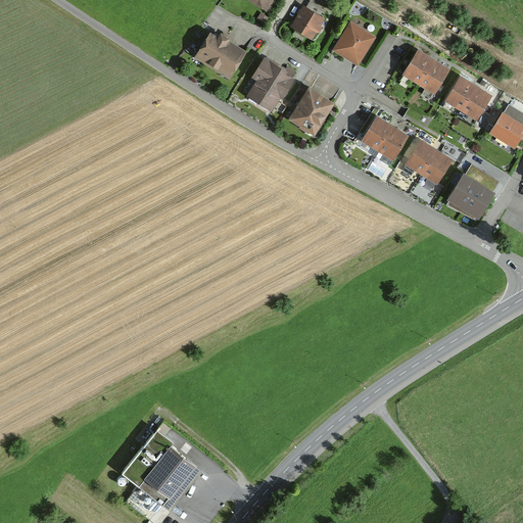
[(275,0),(254,0),(270,9),(275,0)]
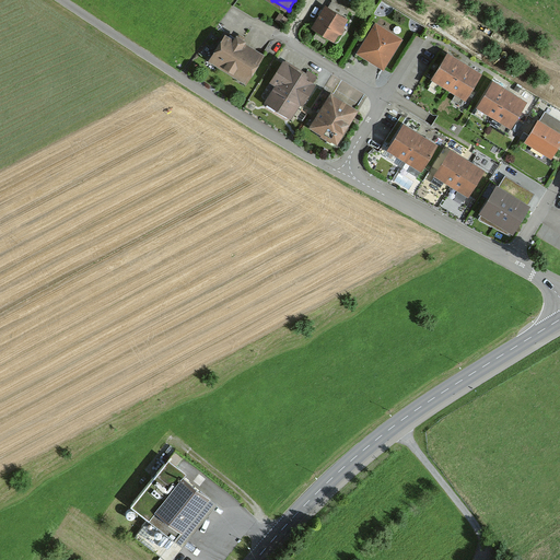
[(352,22),(328,8),(315,30),(338,44),(352,22)]
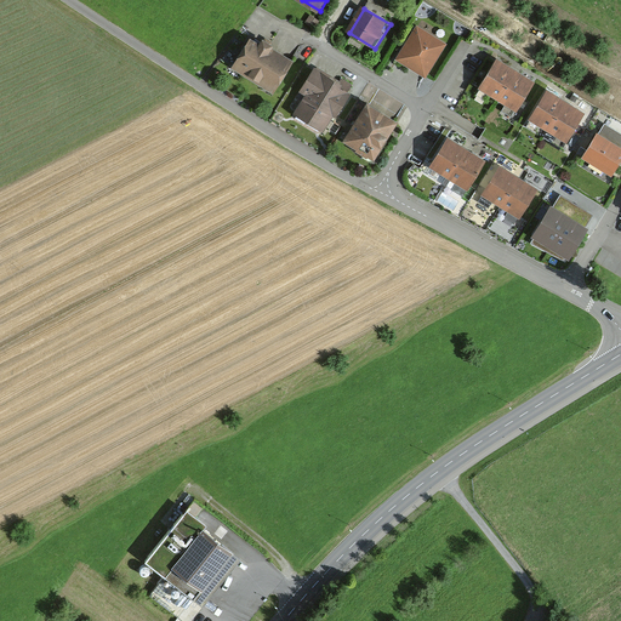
[(450,45),(422,27),(402,60),(429,78),(450,45)]
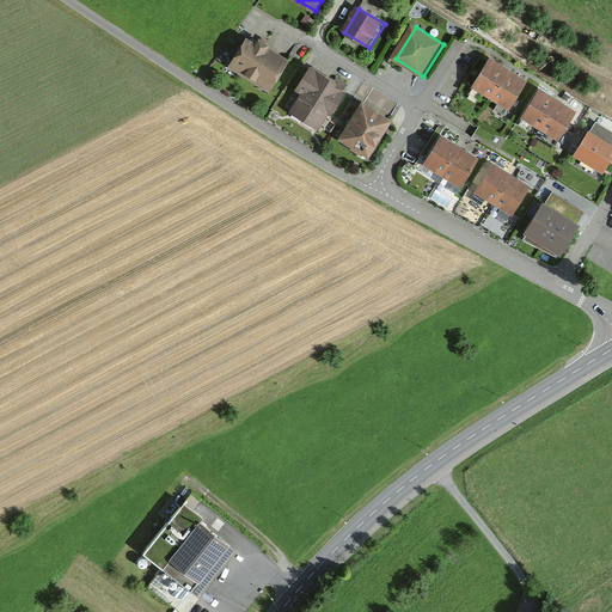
[(291,62),(250,38),(234,65),(275,89),(291,62)]
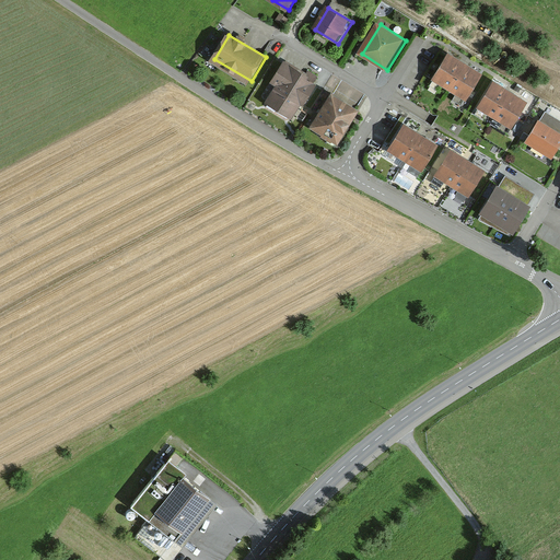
[(450,85),(464,62),(447,53),(433,77),(450,85)]
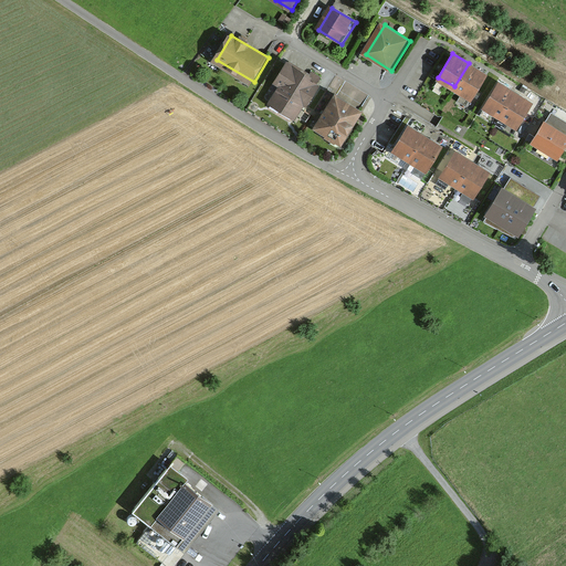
[(324,83),(290,62),(279,81),(287,86),(278,103),(303,117),(324,83)]
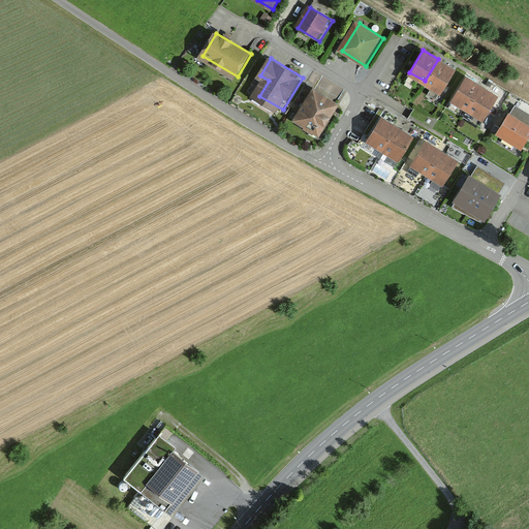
[(440,90),(453,68),(438,59),(425,81),(440,90)]
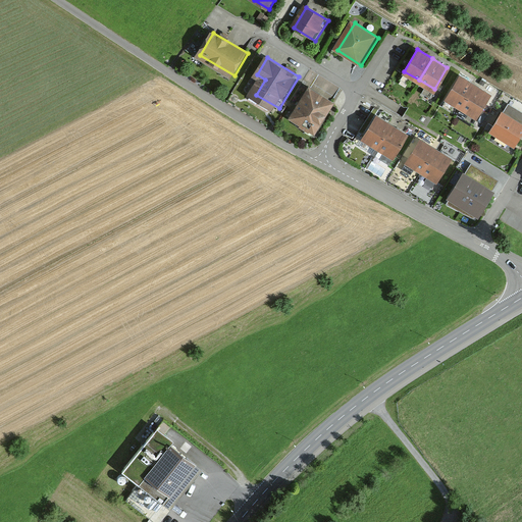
[(462,105),(474,84),(460,74),(447,97),(462,105)]
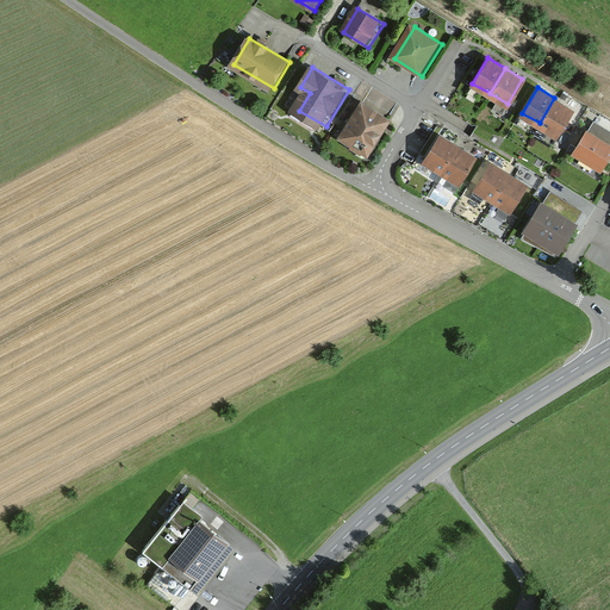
[(556,134),(572,107),(554,98),(540,123),(556,134)]
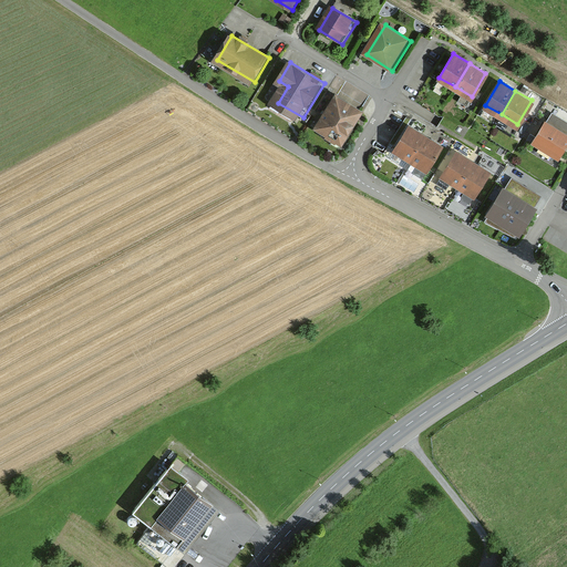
[(368,112),(341,96),(321,132),(347,147),(368,112)]
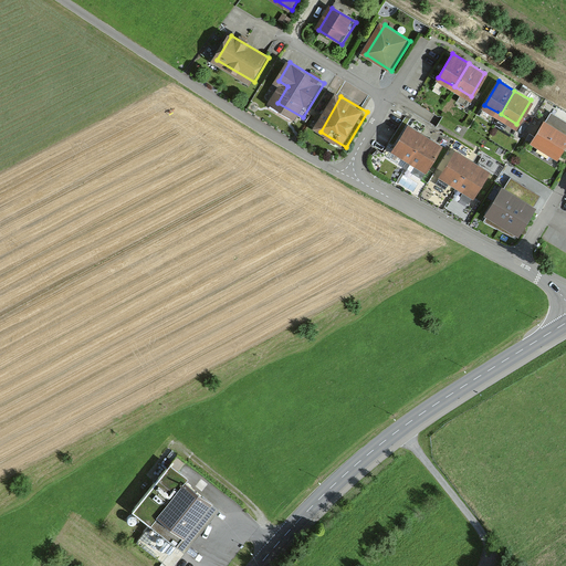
[(565,145),(565,124),(549,115),(533,143),(558,158),(565,145)]
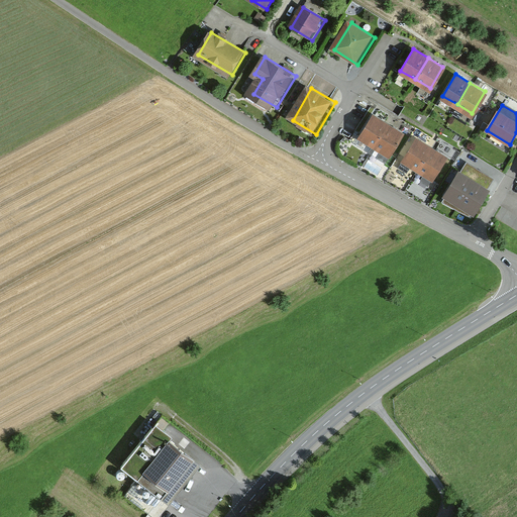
[(375,145),(388,123),(373,114),(359,136),(375,145)]
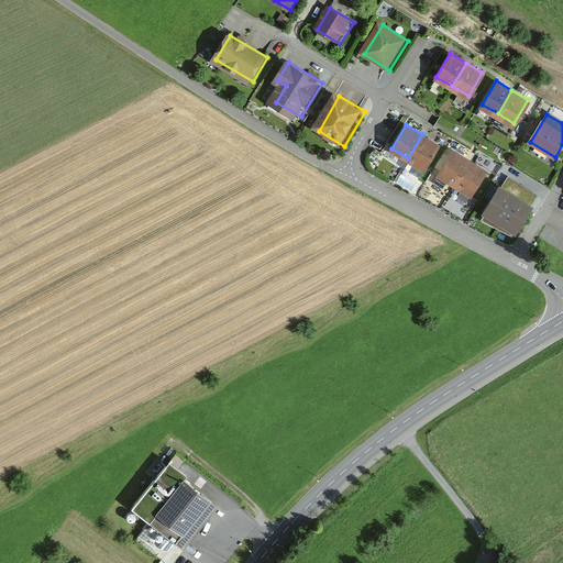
[(424,167),(439,143),(422,134),(408,158),(424,167)]
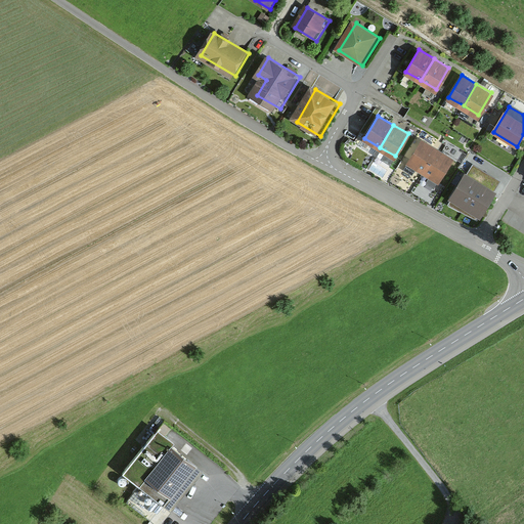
[(424,170),(437,149),(423,140),(409,161),(424,170)]
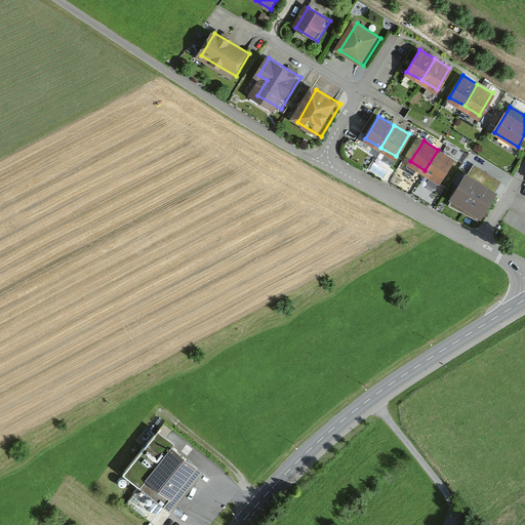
[(440,179),(452,158),(438,150),(425,170),(440,179)]
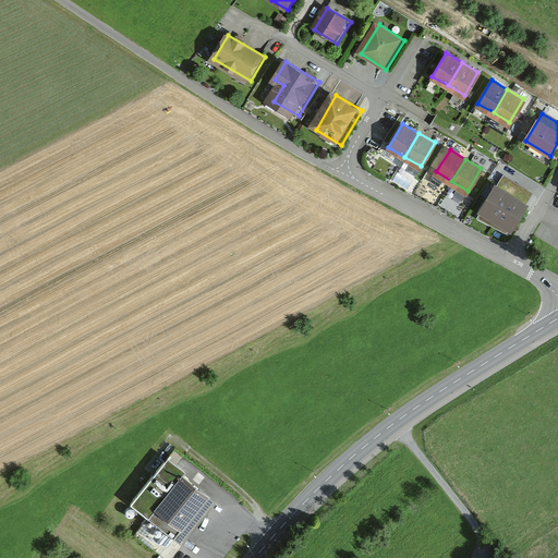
[(511,193),(496,183),(480,208),(495,218),(511,193)]
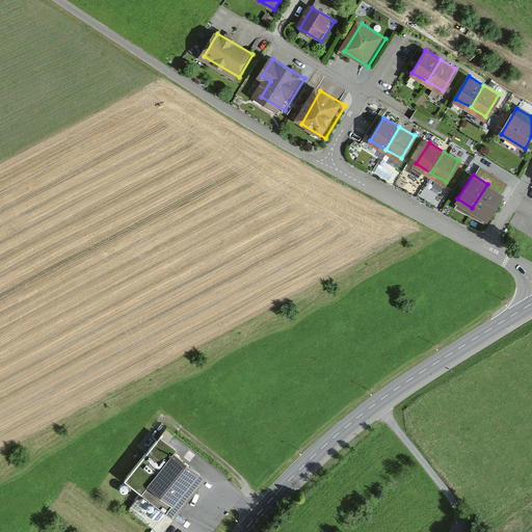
[(502,192),(487,184),(472,208),(486,217),(502,192)]
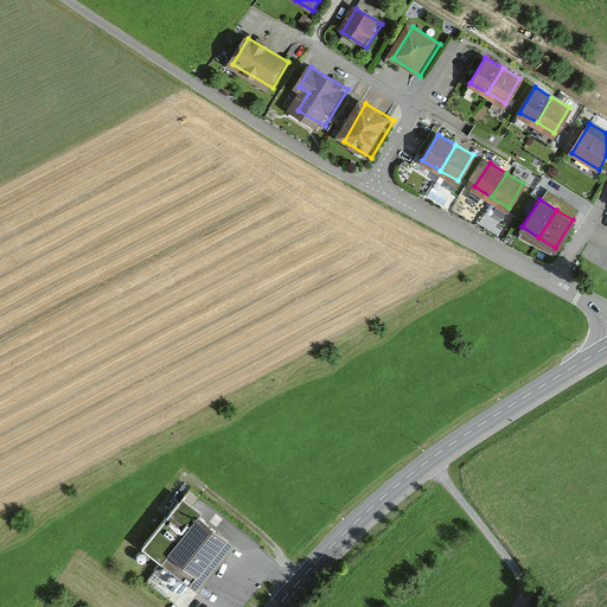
[(205,509),(185,493),(144,547),(190,583),(227,536),(200,516),(205,509)]
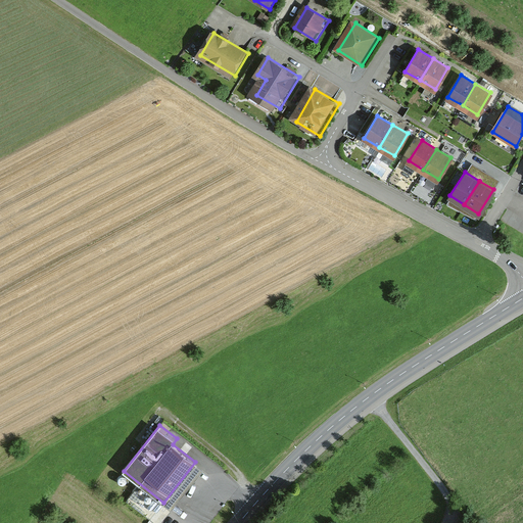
All buildings are outlined.
